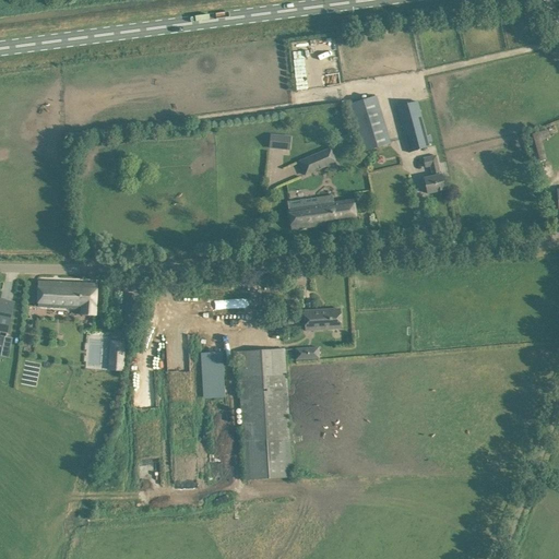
[(351,105),(365,153),(390,145),(376,97),(351,105)]
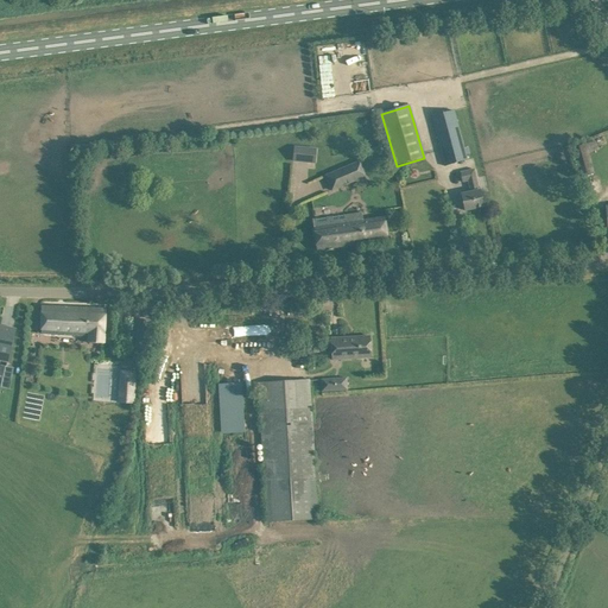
[(431,116),(445,166),(467,160),(466,154),(463,149),(453,111),(431,116)]
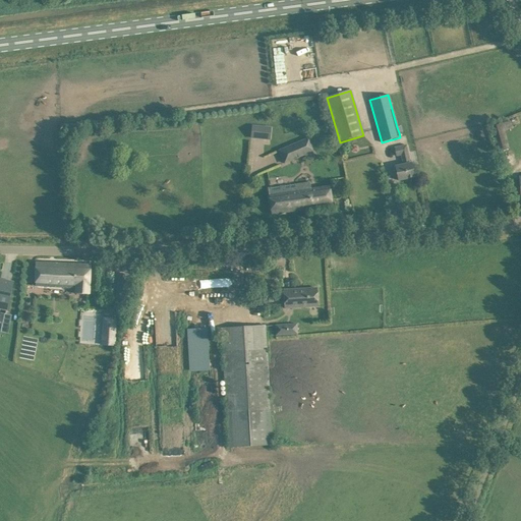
[(262,126),(261,139),(270,139),(271,127),(262,126)]
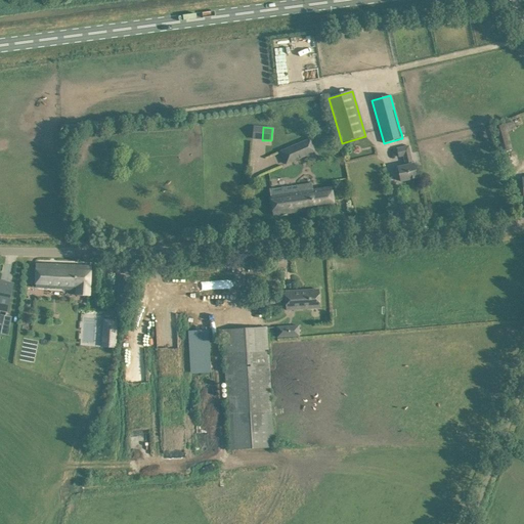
[(279,151),(286,166),(315,153),(309,139),(279,151)]
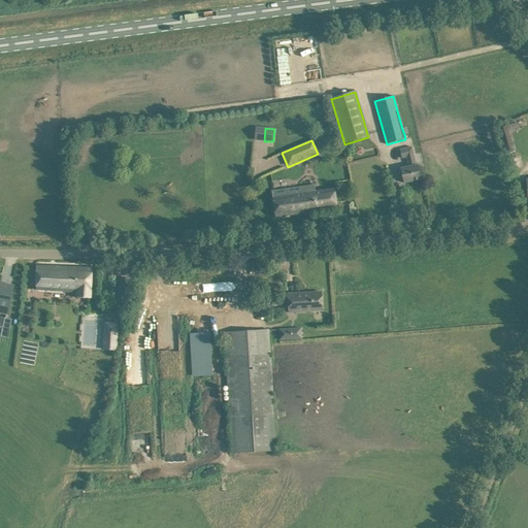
[(401,168),(402,172),(404,183),(420,179),(417,165),(416,165),(411,146),(400,150),(401,158),(406,157),(408,167),(401,168)]
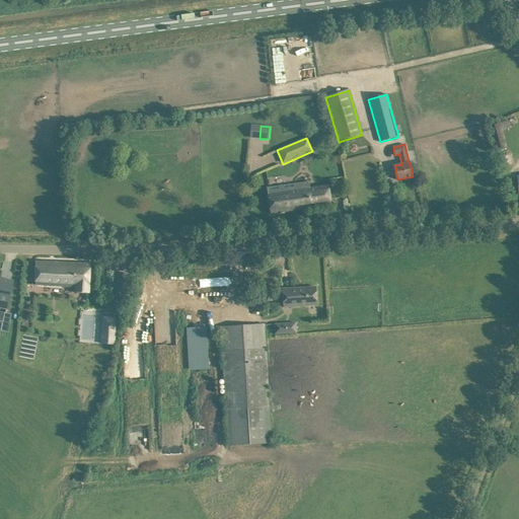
[(268,194),(269,204),(270,214),(330,205),(327,186),(309,188),(308,181),(279,186),(267,188),(268,194)]
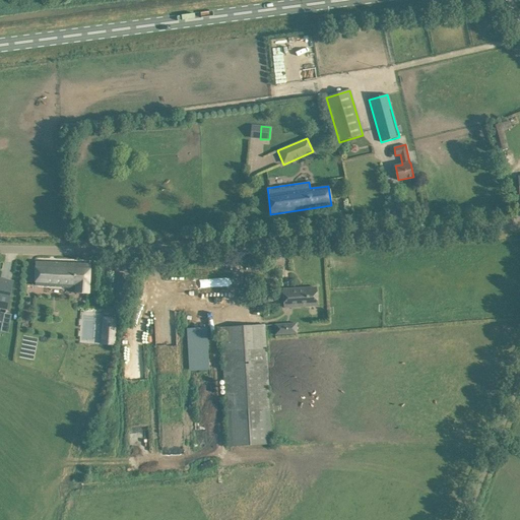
[(36,262),(36,272),(35,285),(76,288),(76,294),(88,295),(89,274),(90,264),(36,262)]
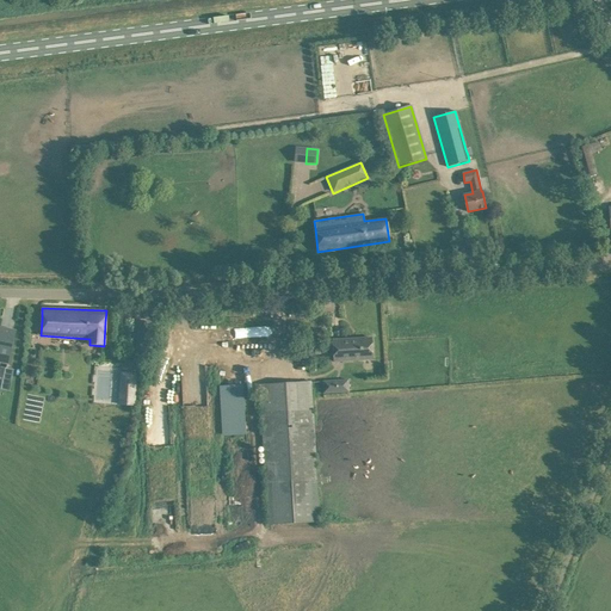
[(0,362),(8,364),(10,356),(11,356),(16,331),(0,327),(0,362)]
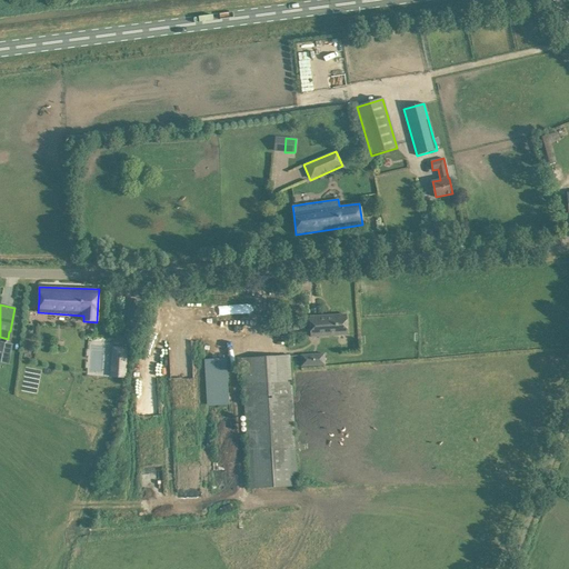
[(346,315),(309,317),(310,337),(348,335),(346,315)]
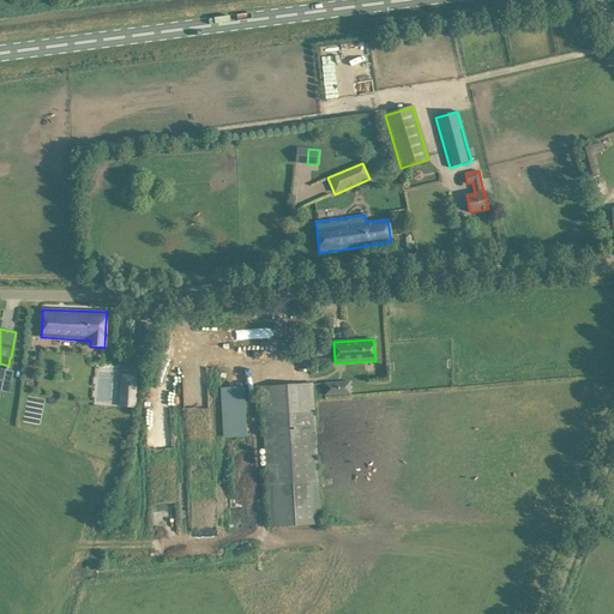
[(0,390),(10,392),(14,371),(0,367),(0,377),(2,378),(0,390)]
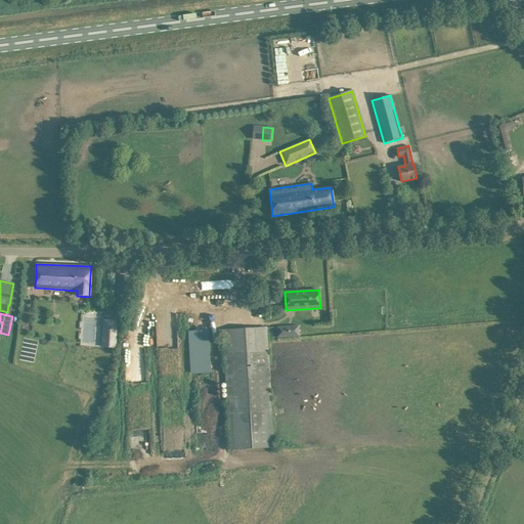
[(101,347),(116,348),(118,320),(103,319),(101,347)]
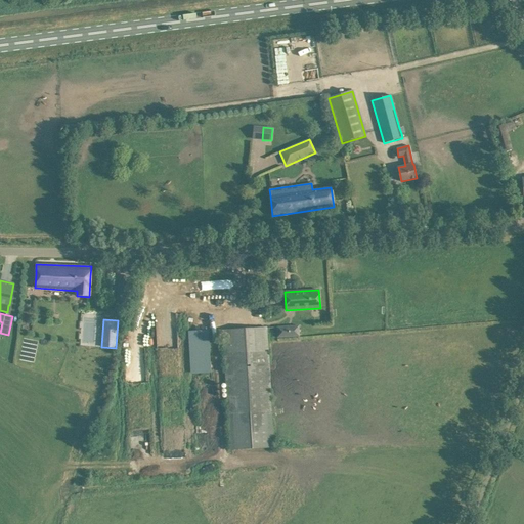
[(299,326),(276,328),(276,338),(300,337),(299,326)]
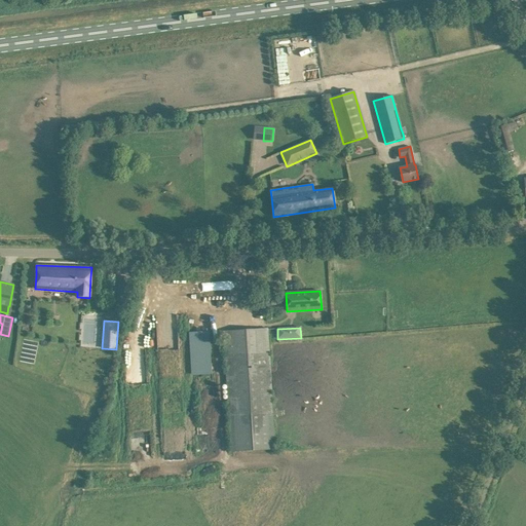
[(223,331),(228,416),(230,452),(275,449),(272,413),(268,329),(223,331)]
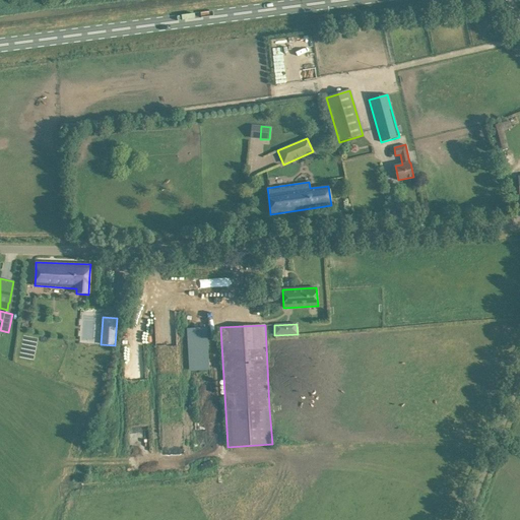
[(209,370),(208,326),(187,327),(189,370),(209,370)]
